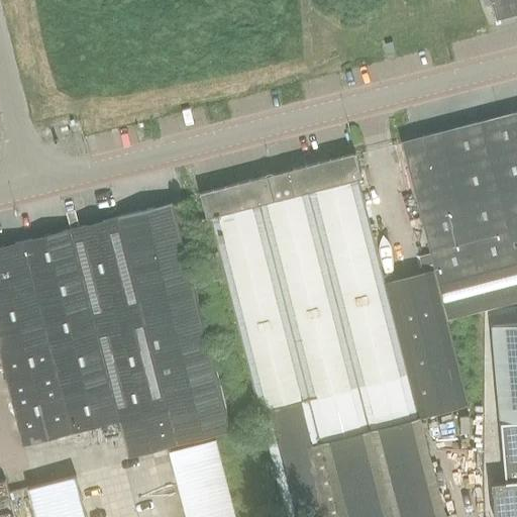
[(516,0),(491,0),(493,5),(497,22),(516,16),(516,0)]
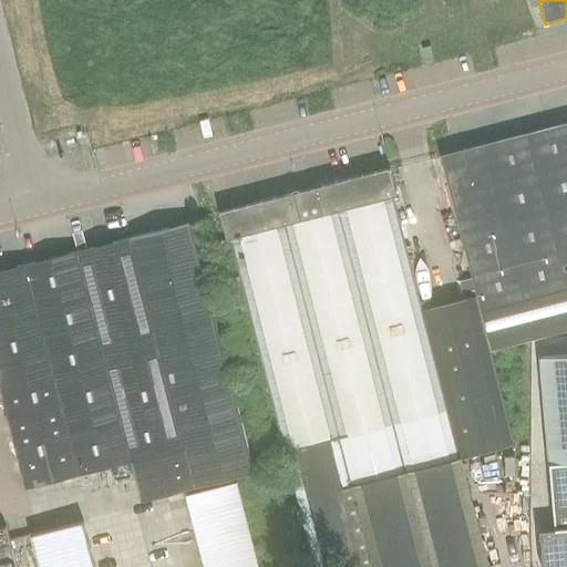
[(389,167),(219,212),(227,239),(230,238),(240,276),(227,279),(235,308),(247,305),(315,566),(490,566),(462,459),(515,444),(491,349),(566,329),(566,122),(442,155),(474,278),(461,281),(464,299),(422,310),(392,196),(397,196),(389,167)]
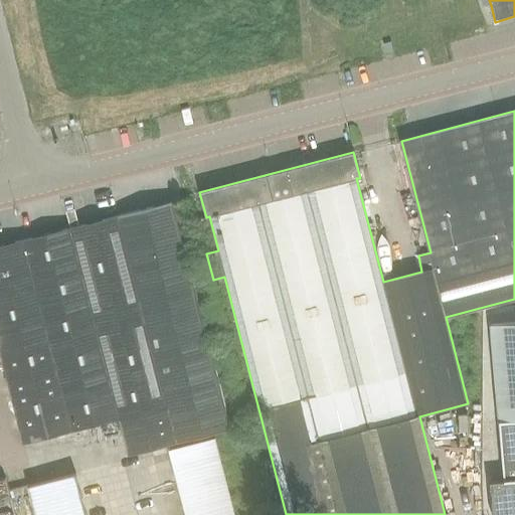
[(128,455),(230,428),(172,203),(0,246),(0,353),(23,442),(119,417),(128,455)]
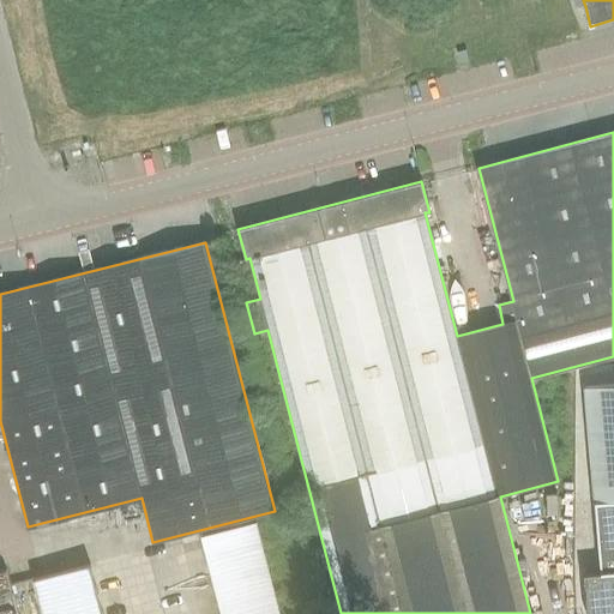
[(601,570),(584,572),(588,613),(613,613),(613,383),(587,385),(601,570)]
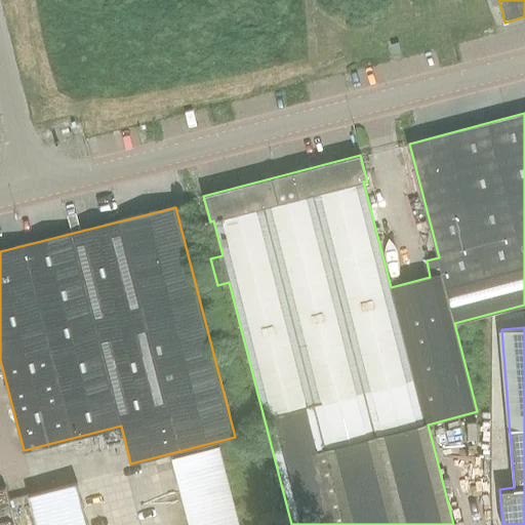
[(176,482),(224,470),(217,448),(170,460),(176,482)]
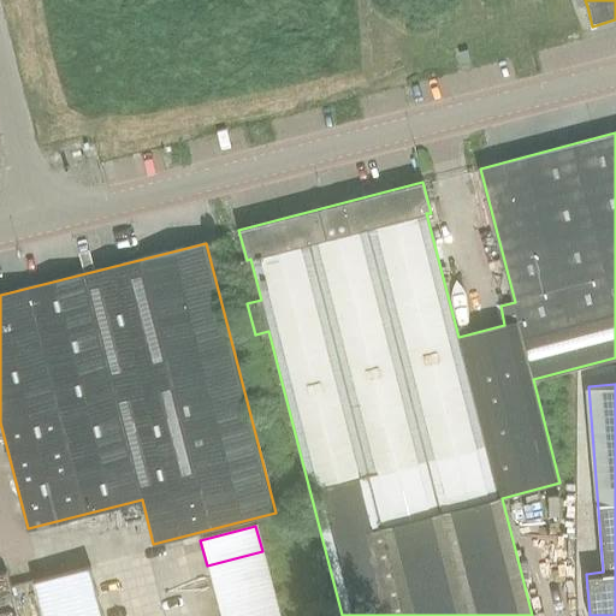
[(213,591),(268,576),(262,551),(207,566),(213,591)]
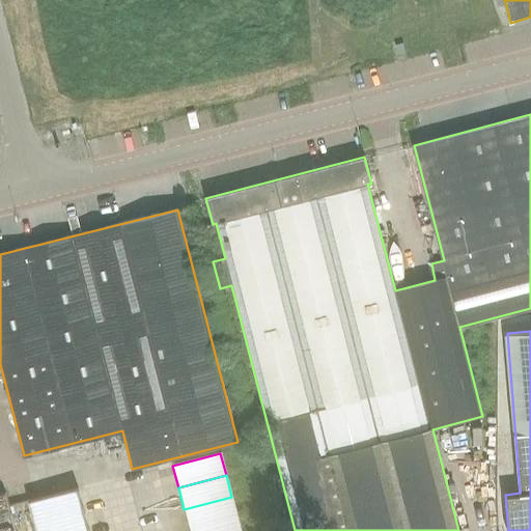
[(33,524),(81,512),(76,491),(28,502),(33,524)]
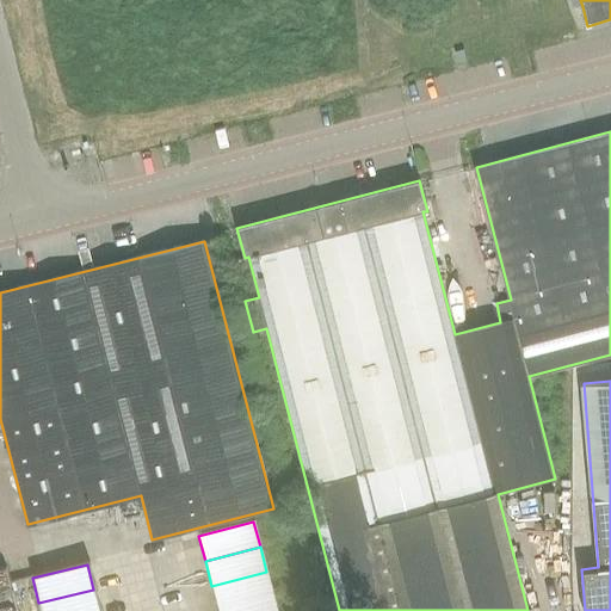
[(217,610),(218,610),(273,598),(266,572),(211,586),(217,610)]
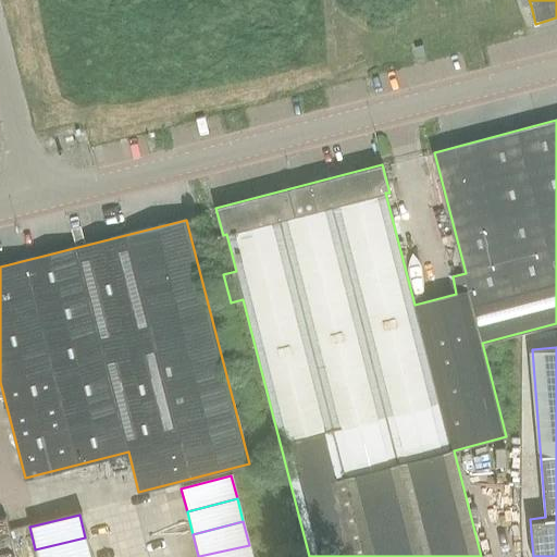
[(36,556),(90,556),(85,537),(35,549),(36,556)]
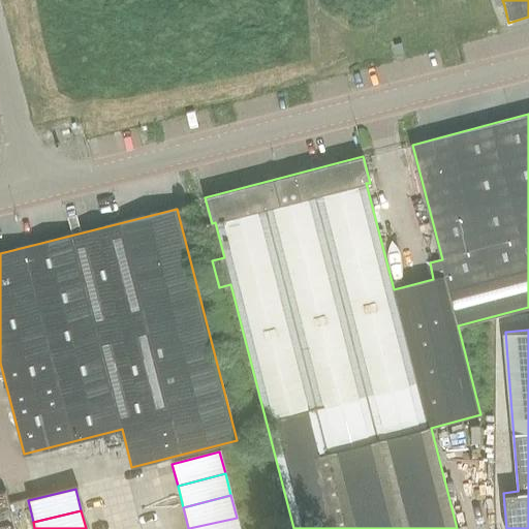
[(239,528),(237,518),(189,528),(239,528)]
